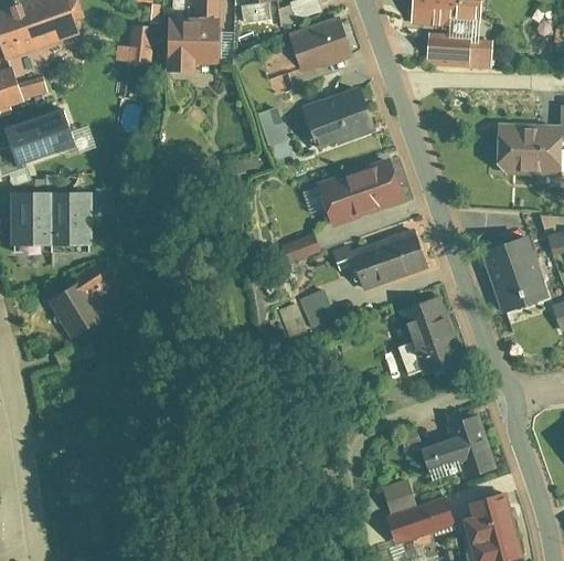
[(0,43),(3,54),(83,25),(74,0),(29,0),(0,10),(0,43)]
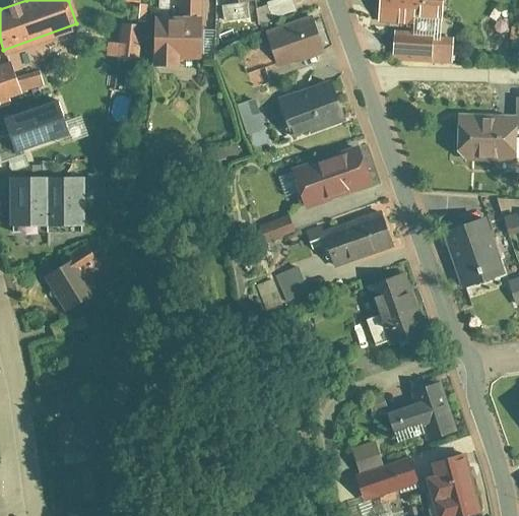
[(183,0),(184,10),(202,9),(201,0),(183,0)]
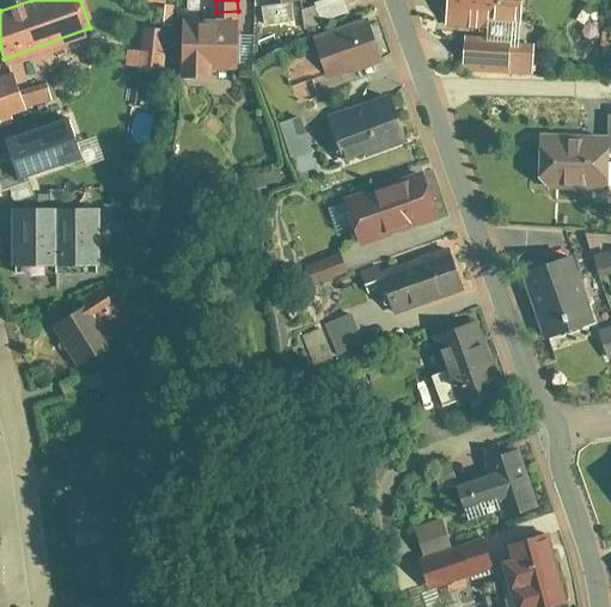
[(447,0),(446,25),(488,28),(489,22),(519,24),(520,0),(447,0)]
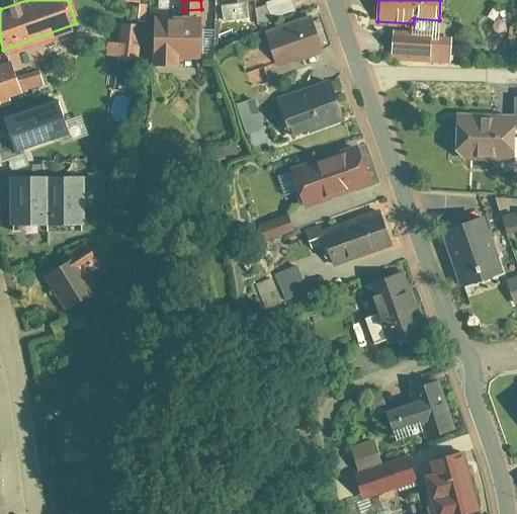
[(278,66),(323,50),(310,14),(265,29),(278,66)]
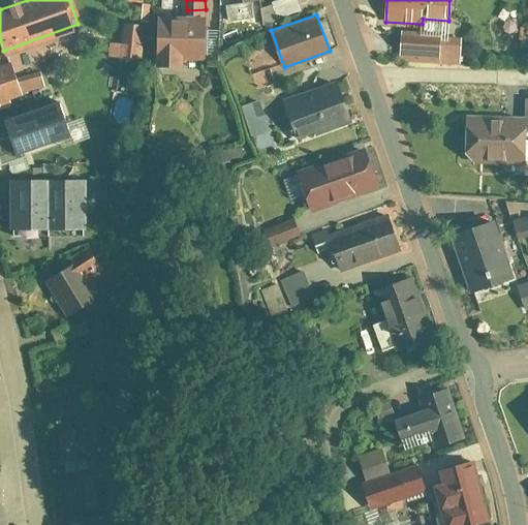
[(182,60),(207,59),(204,20),(152,24),(155,67),(183,67),(182,60)]
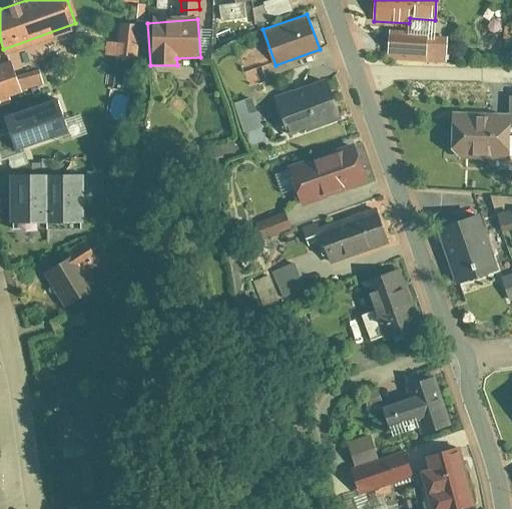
[(121,24),(117,55),(134,56),(139,25),(121,24)]
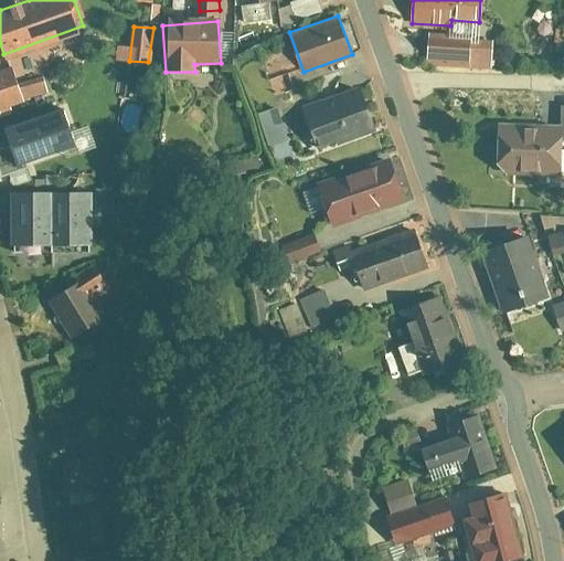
[(428,33),(426,64),(492,67),(493,41),(471,40),(472,35),(428,33)]
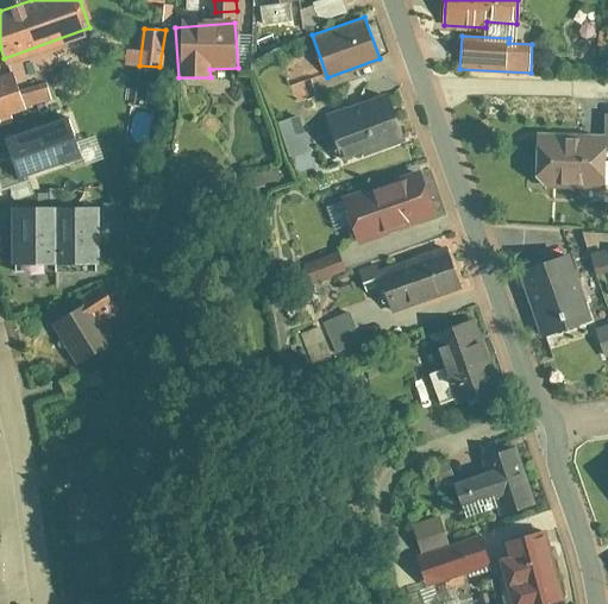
[(0,119),(27,109),(16,74),(0,79),(0,119)]
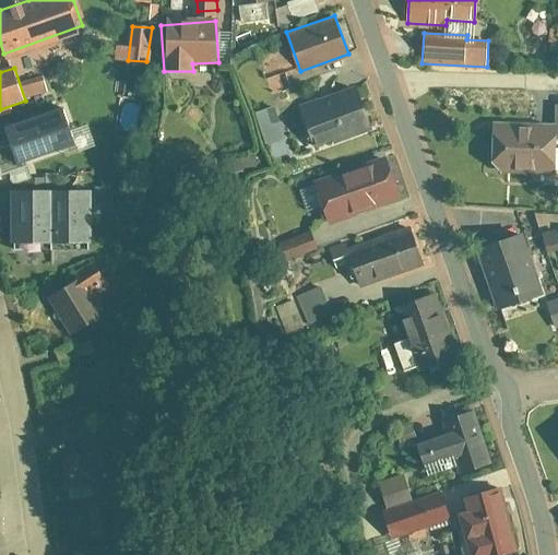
[(317,149),(371,127),(354,83),(299,104),(317,149)]
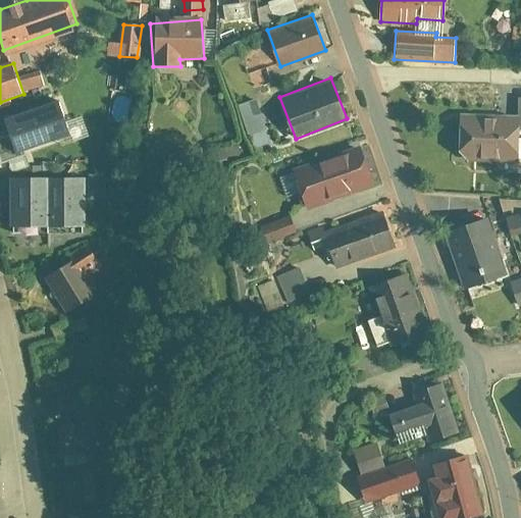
[(13,153),(71,133),(59,99),(0,119),(0,121),(13,153)]
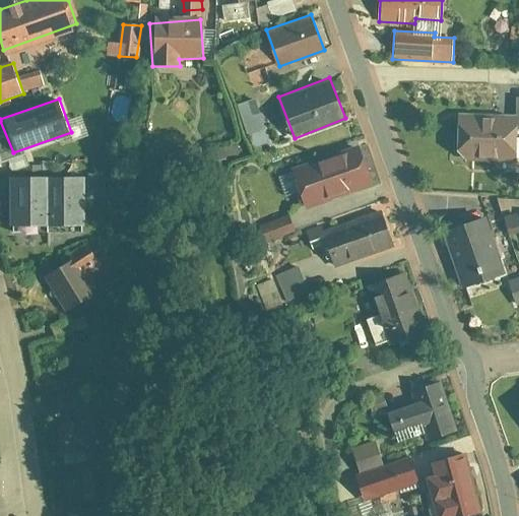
[(516,115),(456,114),(455,160),(515,162),(516,115)]
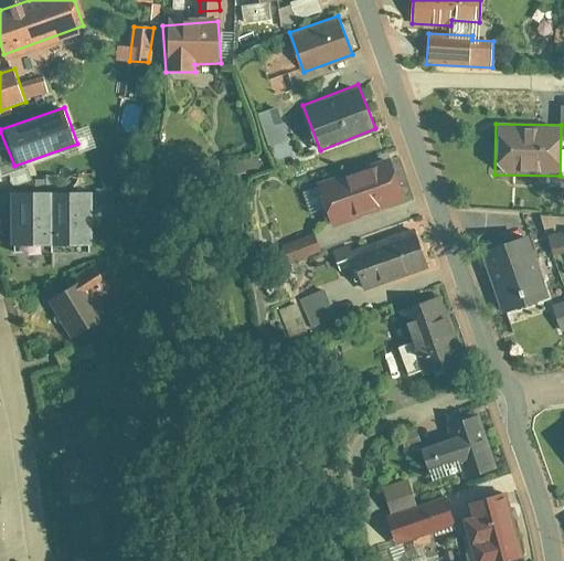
[(403,199),(390,160),(318,184),(331,223),(403,199)]
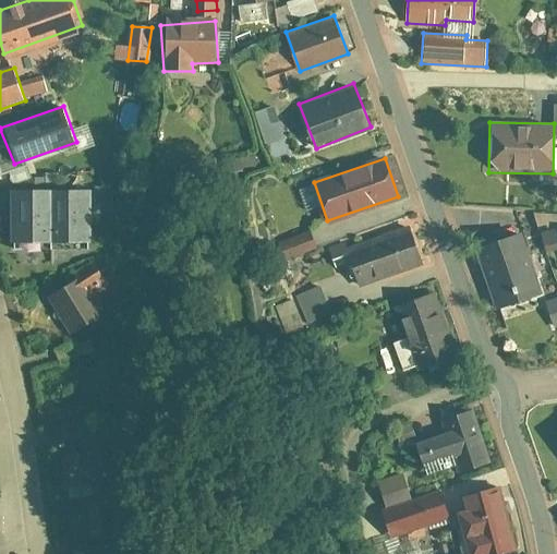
[(11,250),(84,250),(84,191),(12,190),(11,250)]
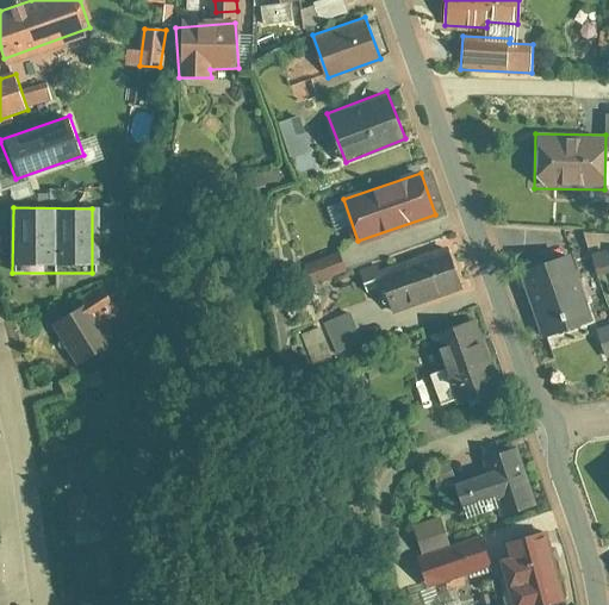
[(463,288),(447,247),(378,270),(392,313),(463,288)]
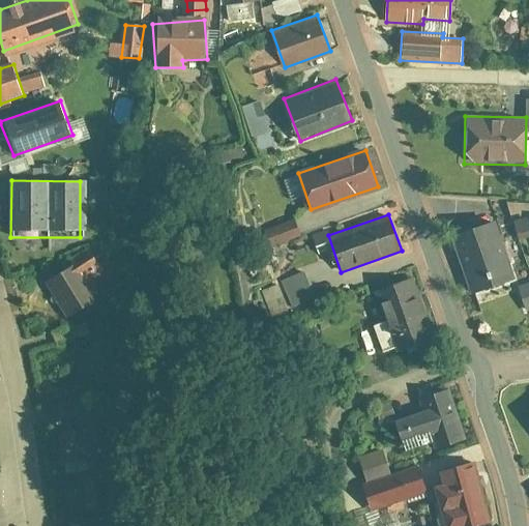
[(449,236),(470,294),(512,280),(492,222),(449,236)]
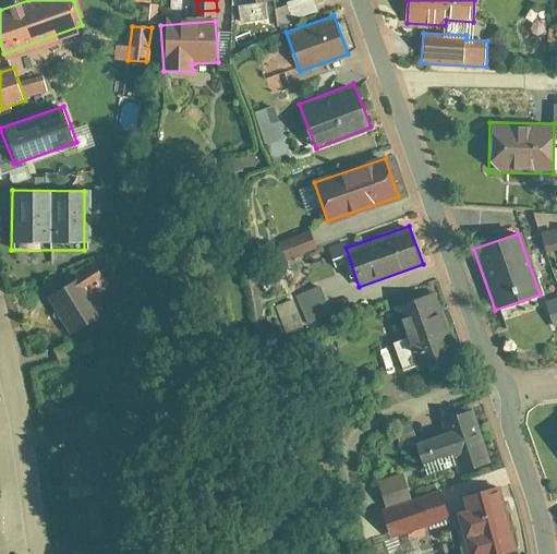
[(51,299),(70,332),(100,313),(81,280),(51,299)]
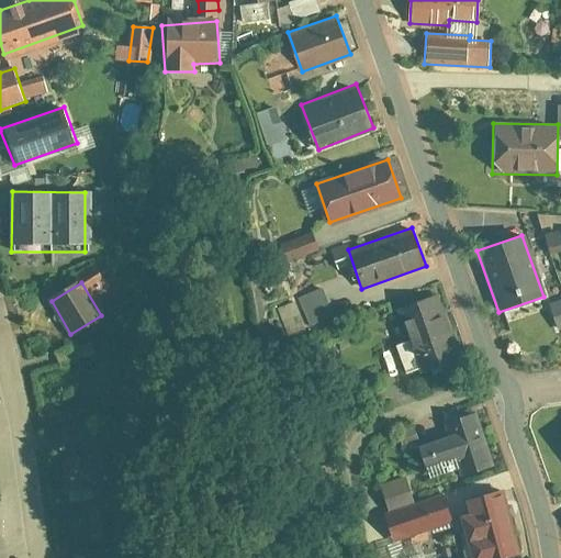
[(405,371),(418,367),(421,372),(463,356),(438,292),(396,308),(410,341),(395,346),(405,371)]
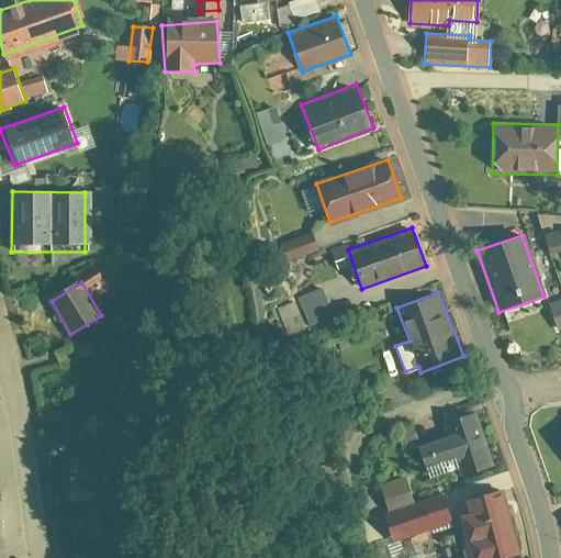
[(444,424),(448,439),(419,448),(427,471),(456,461),(460,476),(496,465),(479,412),(444,424)]
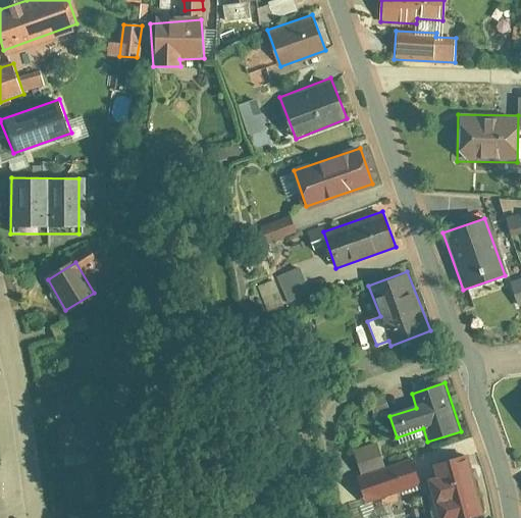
[(483,517),(467,456),(430,466),(434,480),(427,482),(437,517),(483,517)]
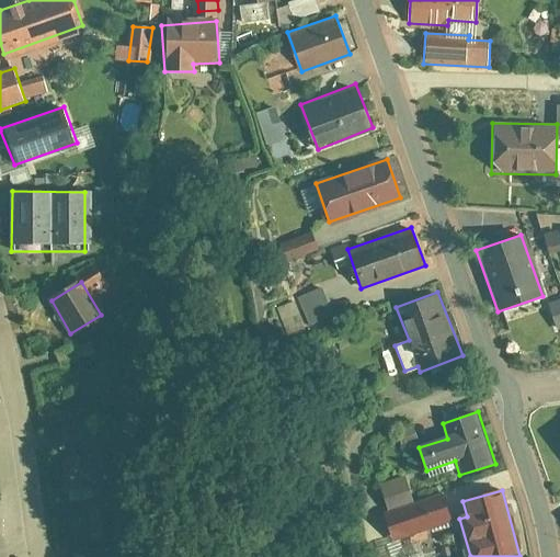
[(391,542),(453,521),(443,492),(381,513),(391,542)]
